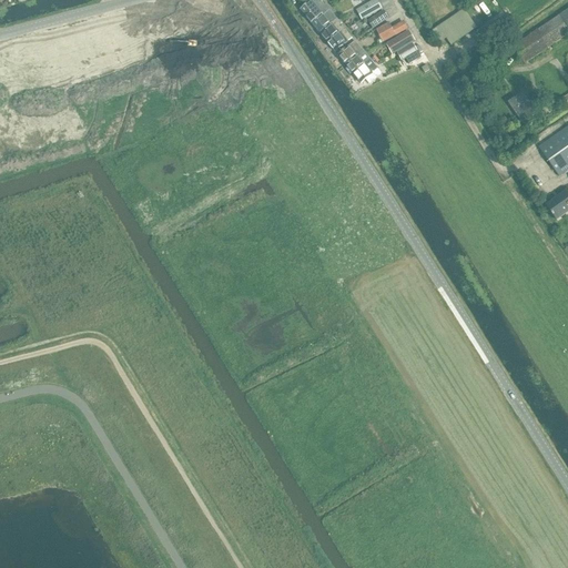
[(315,0),(313,0),(301,10),(312,23),(330,10),(321,0),(316,0),(316,1),(315,0)]
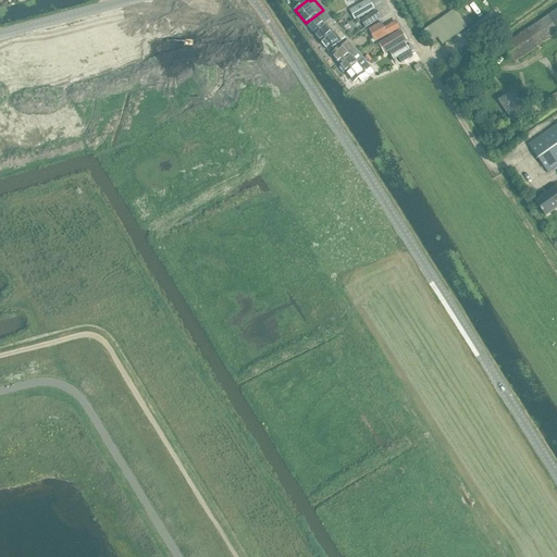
[(369,0),(349,11),(355,21),(374,10),(369,0)]
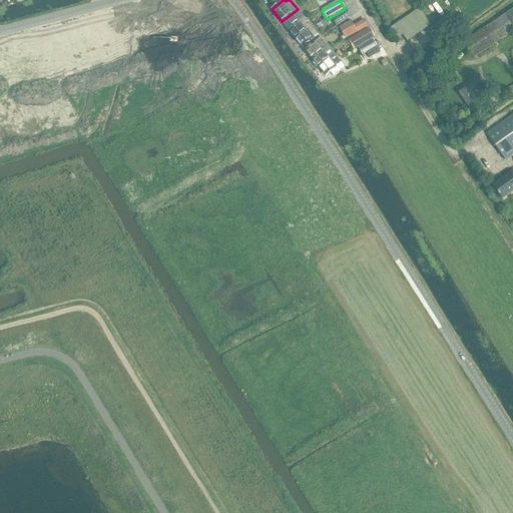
[(419,8),(390,28),(397,39),(403,35),(407,41),(431,25),(419,8)]
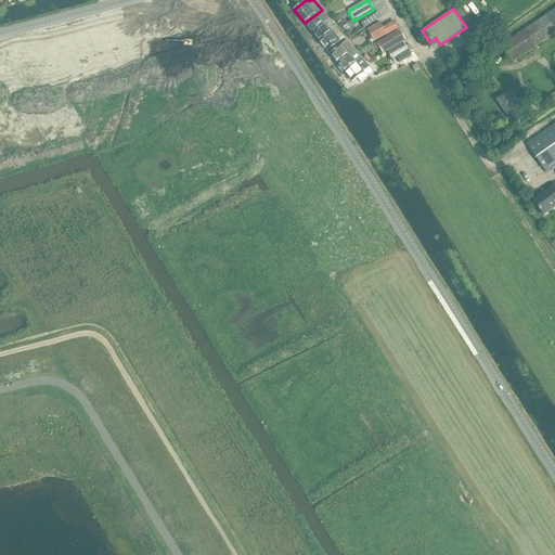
[(322,10),(305,23),(312,33),(330,20),(322,10)]
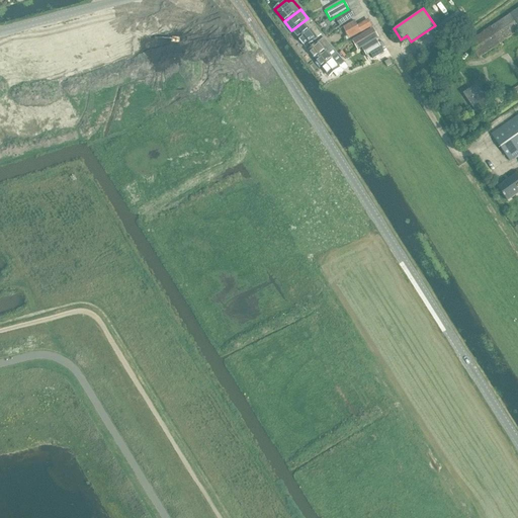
[(517,9),(509,15),(468,42),(479,58),(517,31),(517,9)]
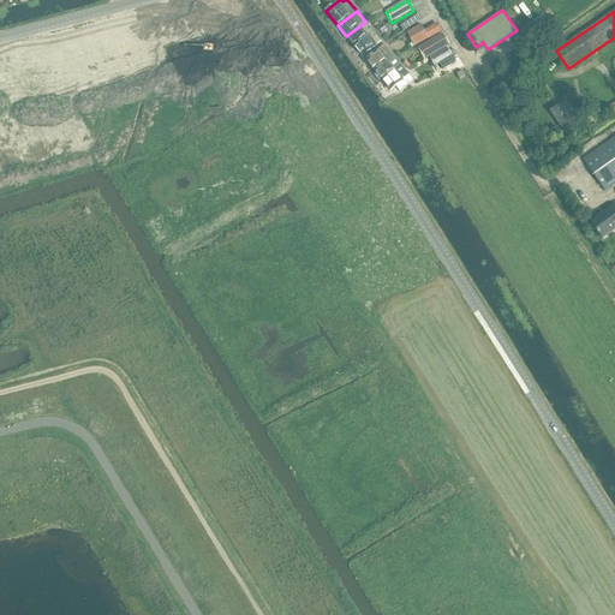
[(415,12),(398,23),(404,31),(410,28),(421,19),(415,12)]
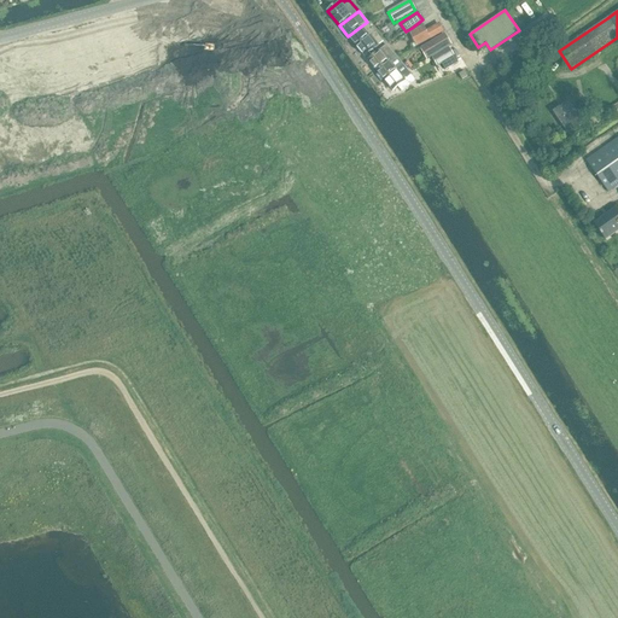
[(367,22),(348,36),(355,45),(374,30),(367,22)]
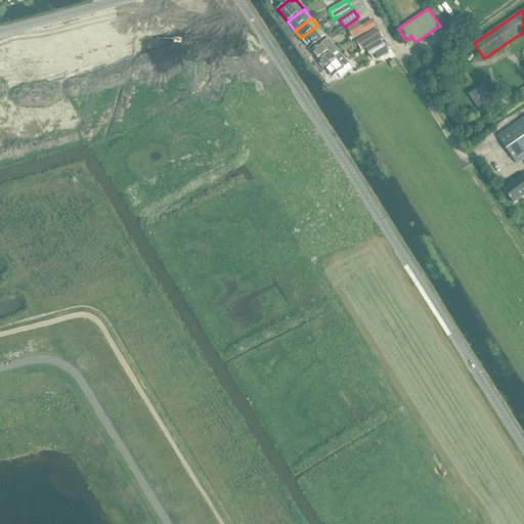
[(358,22),(347,28),(353,40),(376,28),(373,22),(362,28),(361,27),(358,22)]
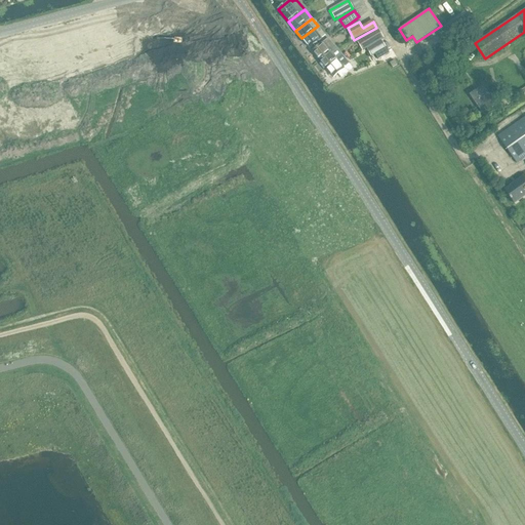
[(318,26),(301,38),(310,48),(326,36),(318,26)]
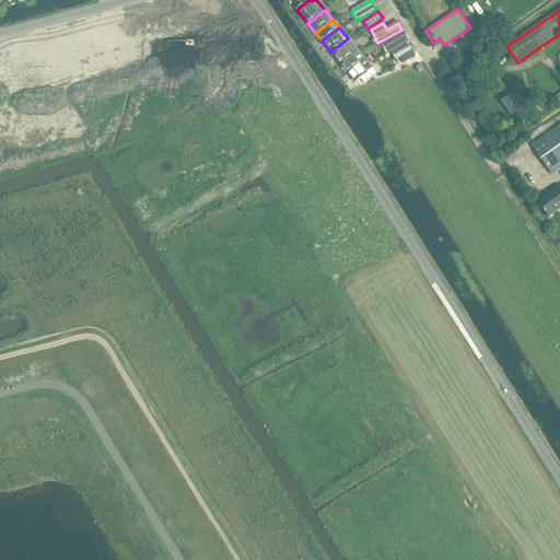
[(403,31),(380,44),(386,54),(409,42),(403,31)]
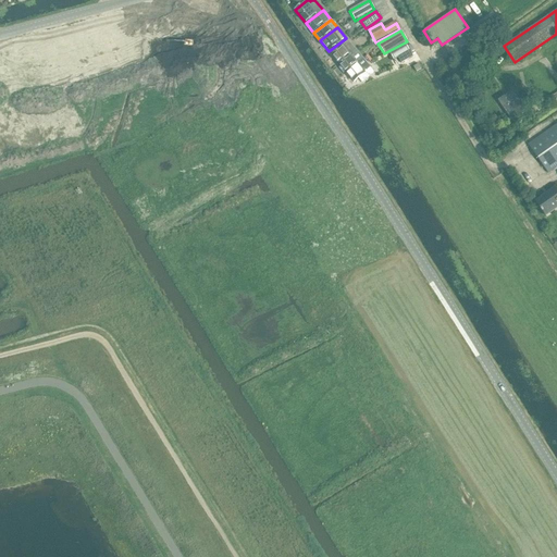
[(348,40),(331,54),(338,63),(356,50),(348,40)]
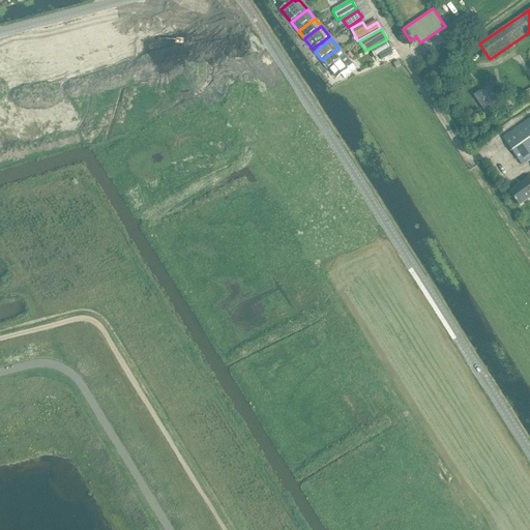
[(385,41),(371,50),(375,57),(379,55),(382,60),(392,54),(389,49),(390,49),(385,41)]
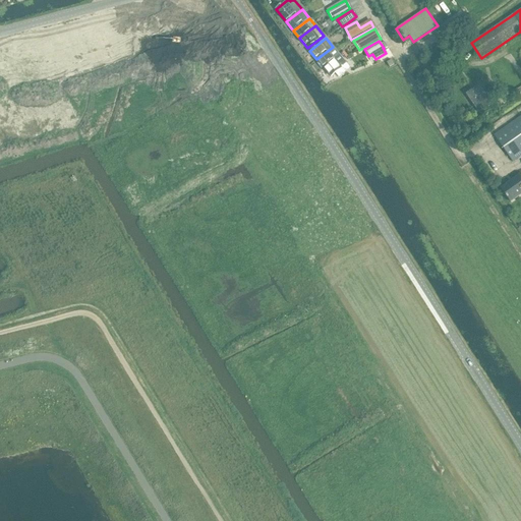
[(333,47),(316,59),(325,68),(340,56),(333,47)]
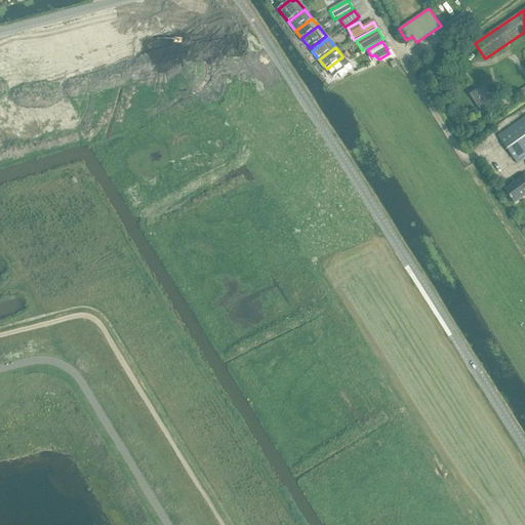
[(452,53),(441,59),(443,65),(455,58),(452,53)]
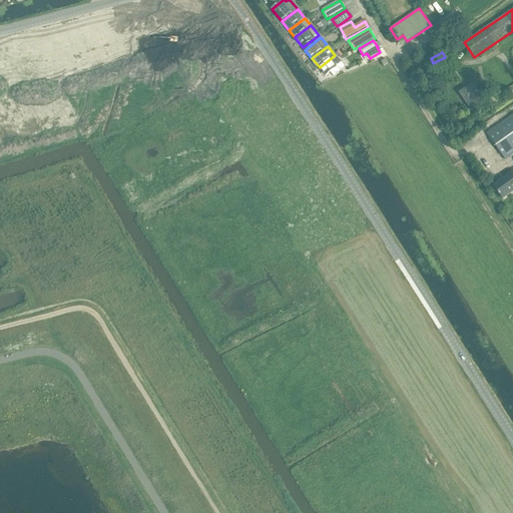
[(335,55),(320,67),(326,76),(330,73),(333,76),(344,66),(335,55)]
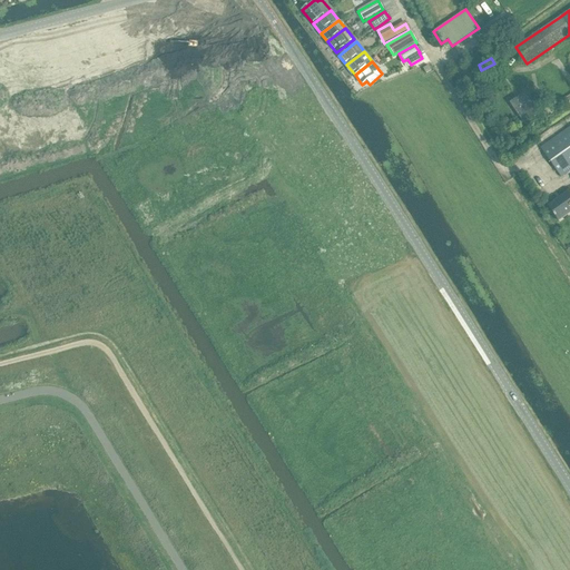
[(526,94),(510,104),(524,125),(540,115),(526,94)]
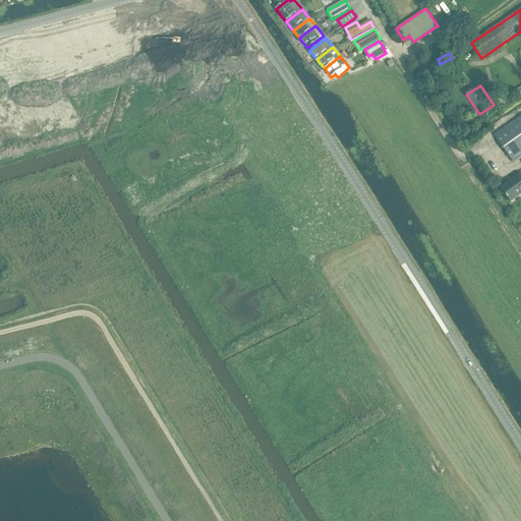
[(520,87),(511,94),(515,99),(520,95),(520,87)]
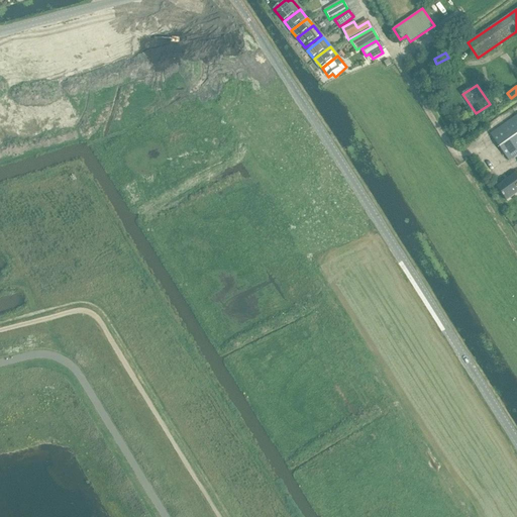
[(516,115),(491,134),(506,158),(508,161),(516,153),(516,115)]
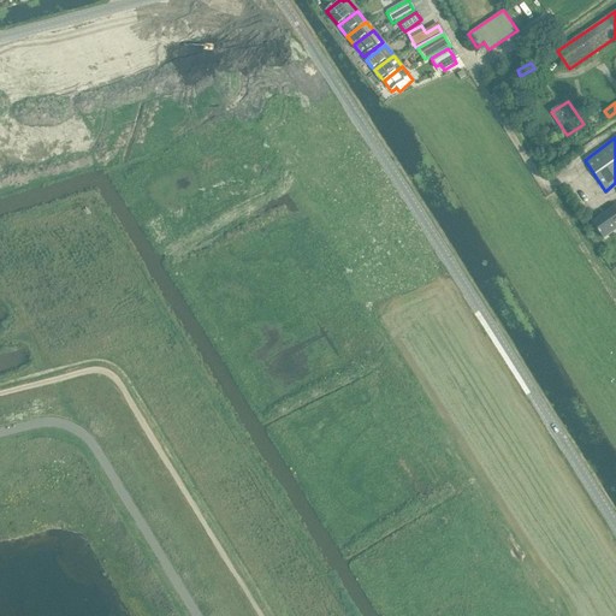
[(615,207),(593,223),(604,240),(615,230),(615,207)]
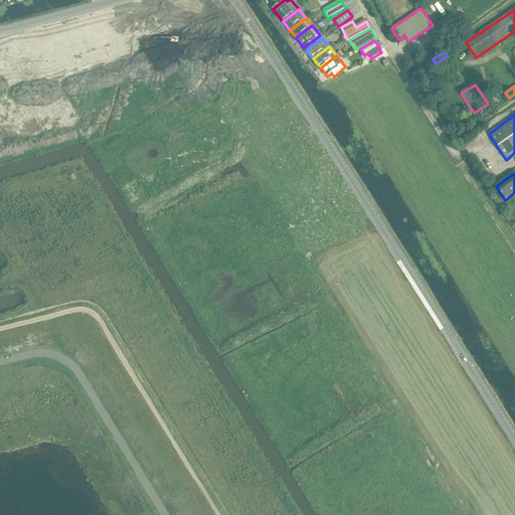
All buildings are outlined.
